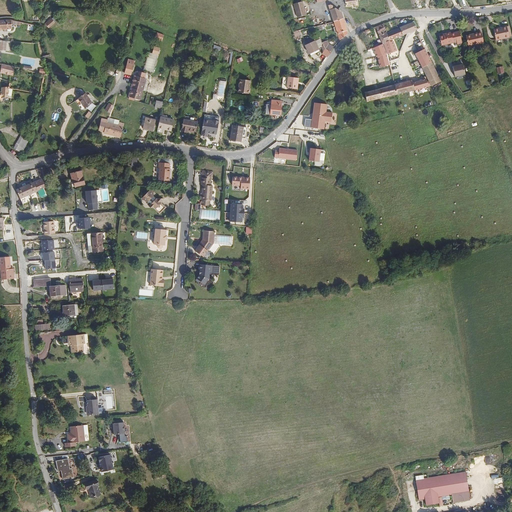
[(302,1),(294,4),(299,20),(307,18),(302,1)]
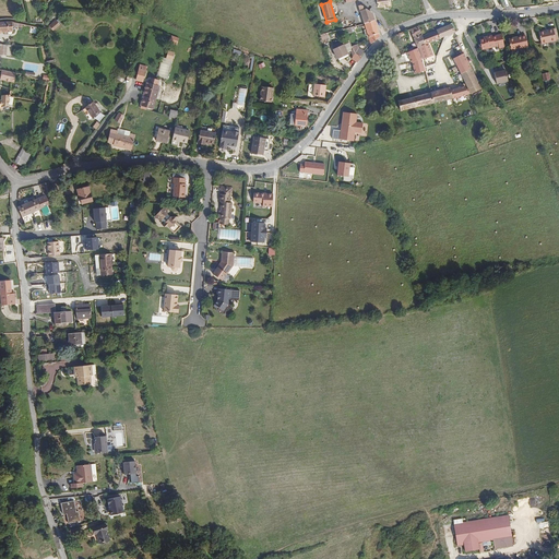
[(363,22),(375,19),(371,8),(363,3),(358,4),(363,22)]
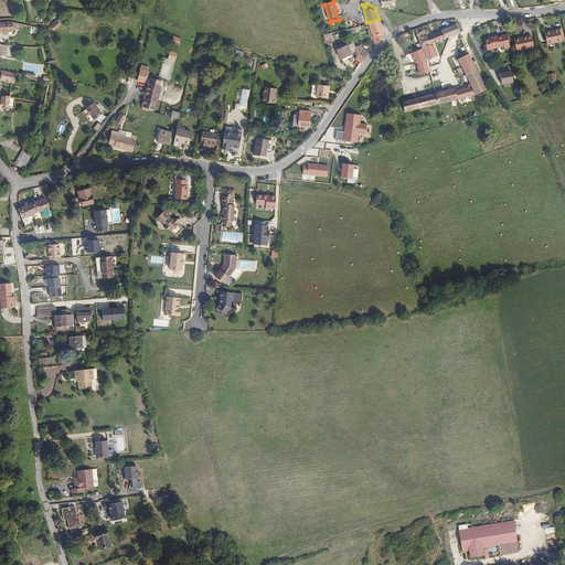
[(379,39),(383,35),(379,19),(366,22),(372,40),(373,43),(375,41),(379,39)]
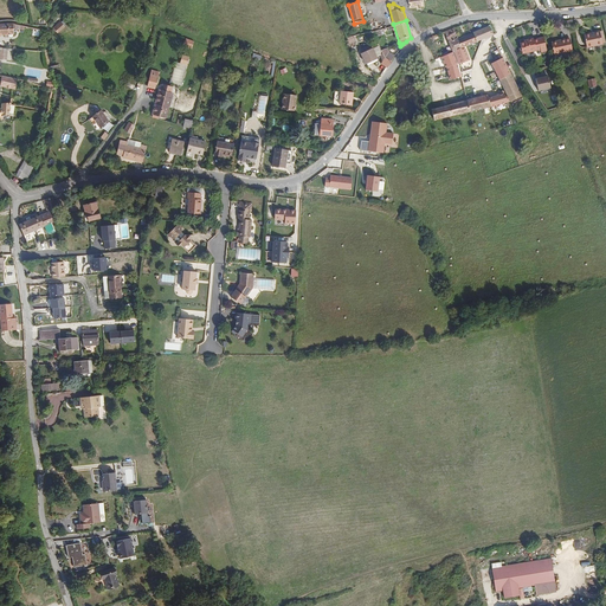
[(65,27),(60,21),(53,28),(58,33),(65,27)]
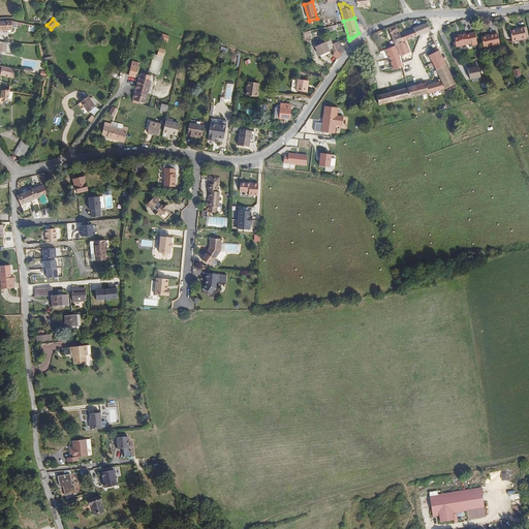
[(0,32),(16,31),(14,24),(0,25),(0,32)]
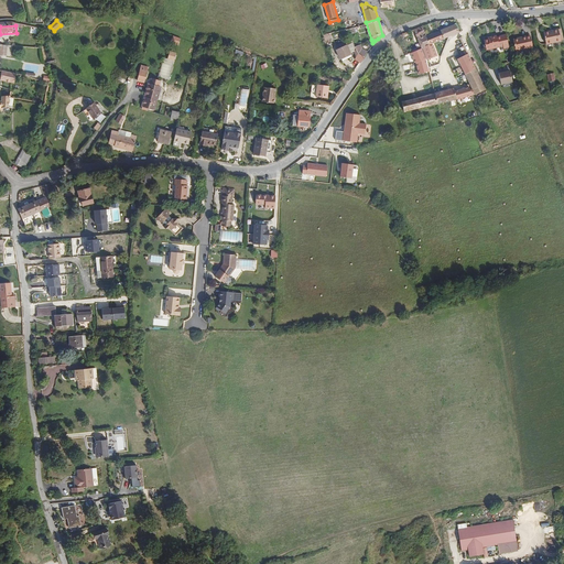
[(445,40),(459,34),(461,34),(456,25),(441,31),(445,40)]
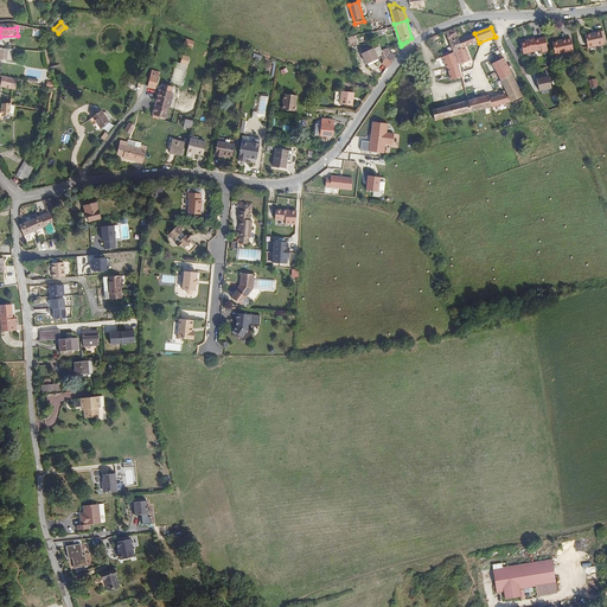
[(454,52),(462,49),(459,39),(455,30),(446,33),(454,52)]
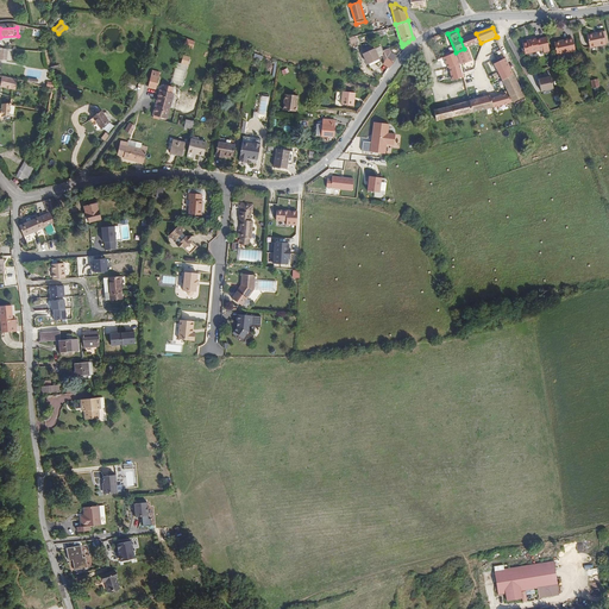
[(374,31),(370,32),(375,43),(359,50),(362,54),(368,51),(380,44),(374,31)]
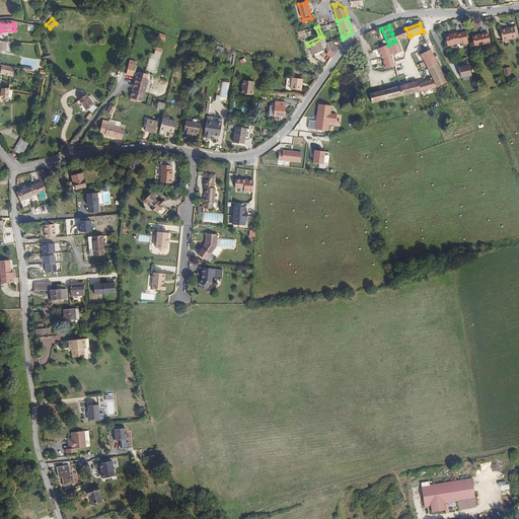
[(398,41),(410,36),(405,28),(392,33),(395,42),(398,41)]
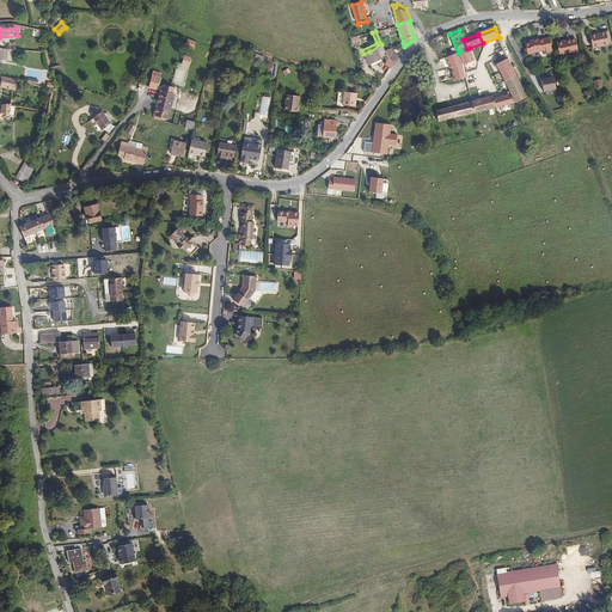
[(605,34),(591,36),(593,49),(607,46),(605,34)]
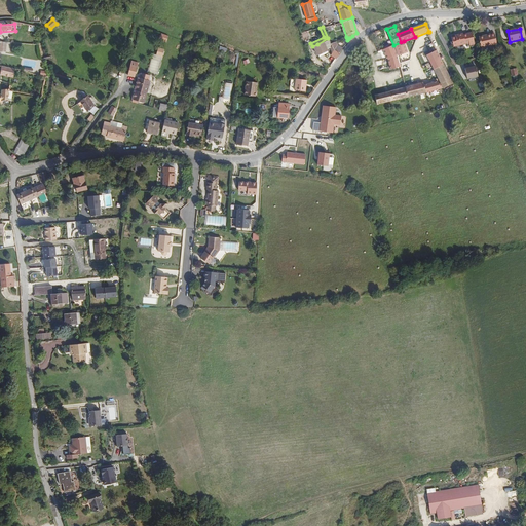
[(459,37),(453,38),(454,46),(472,43),(472,46),(476,45),(473,34),(464,35),(464,34),(458,35),(459,37)]
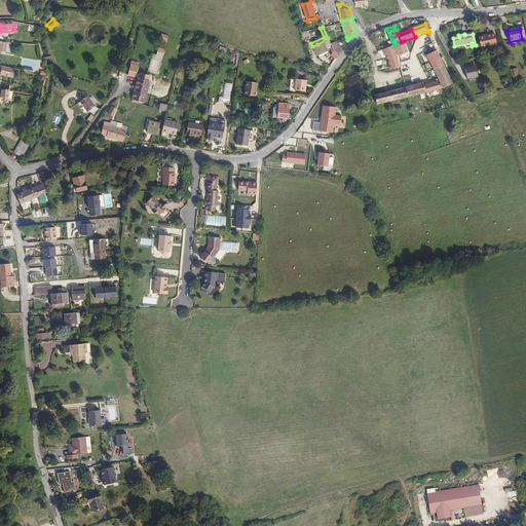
[(494,34),(479,37),(482,48),(497,45),(494,34)]
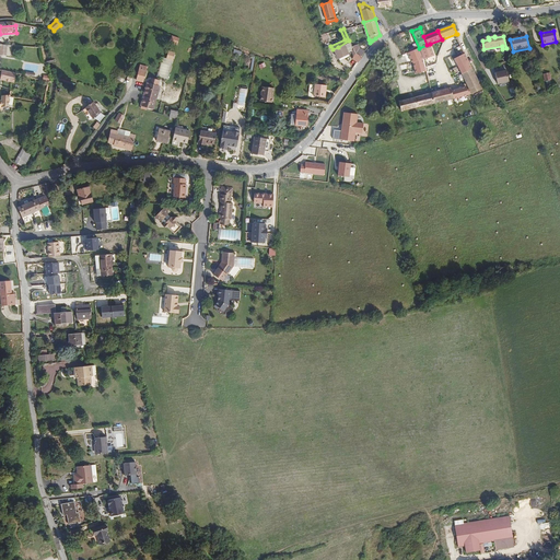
[(333,49),(336,58),(337,58),(347,54),(346,53),(350,50),(351,53),(351,55),(352,53),(347,46),(351,45),(349,41),(338,47),(333,49)]
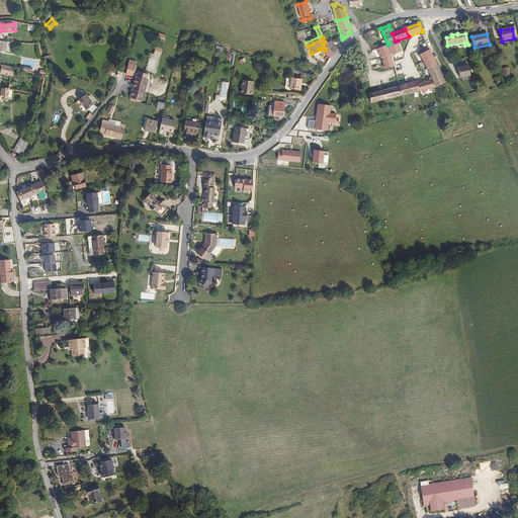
[(331,45),(329,40),(325,41),(329,50),(333,53),(336,49),(331,45)]
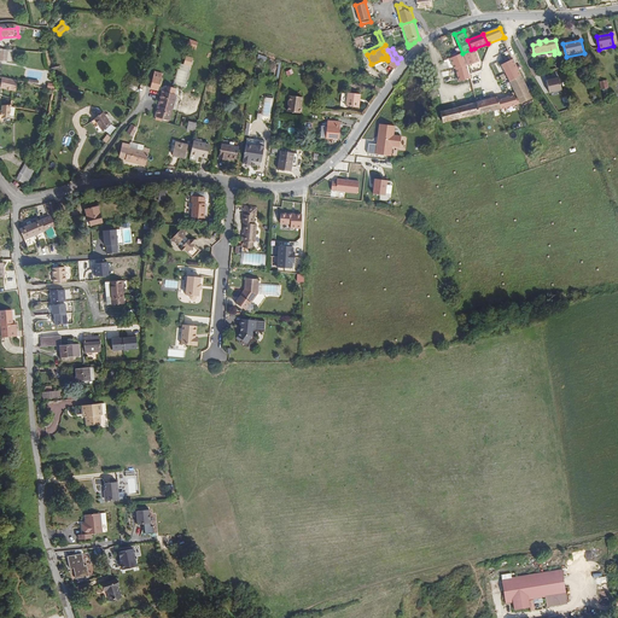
[(482,66),(474,48),(471,50),(462,53),(467,65),(468,71),(472,70),(482,66)]
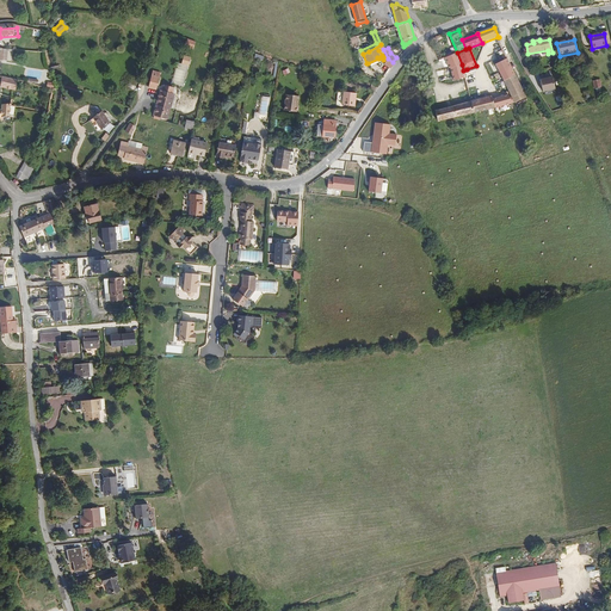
[(389,68),(393,62),(388,59),(383,49),(378,50),(384,57),(383,60),(386,61),(383,63),(387,67),(389,68)]
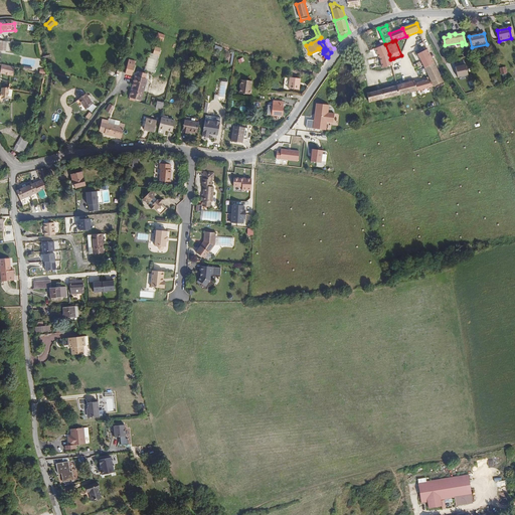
[(389,54),(385,44),(375,48),(376,51),(379,58),(389,54)]
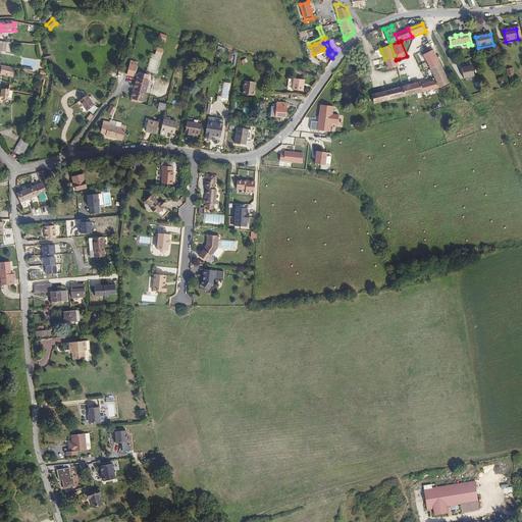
[(439,61),(435,53),(427,58),(430,65),(439,61)]
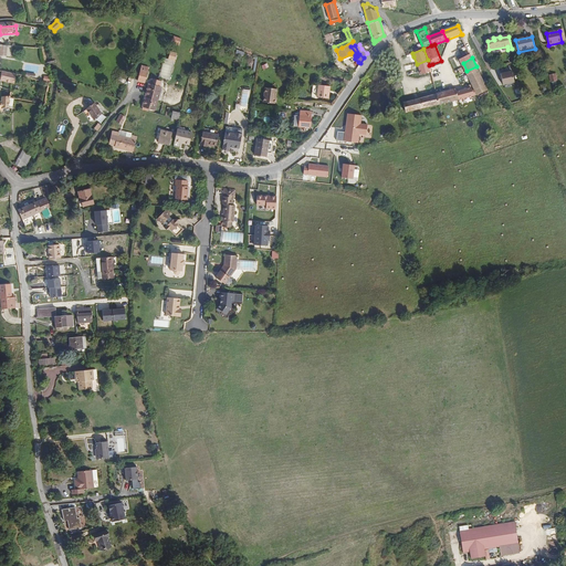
[(164,60),(160,76),(170,79),(175,62),(164,60)]
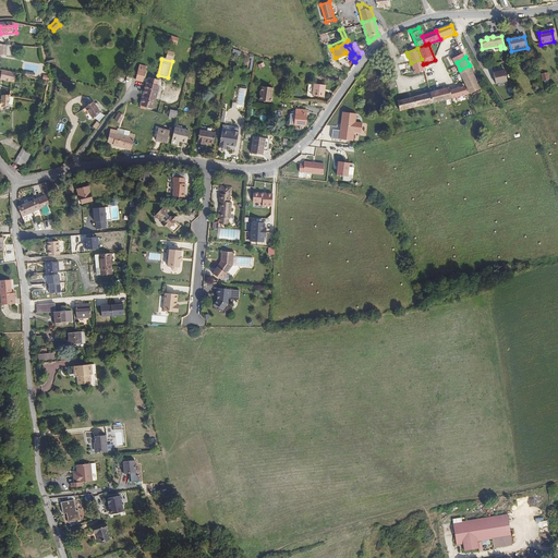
[(470,65),(460,70),(462,74),(461,74),(471,95),(482,89),(470,65)]
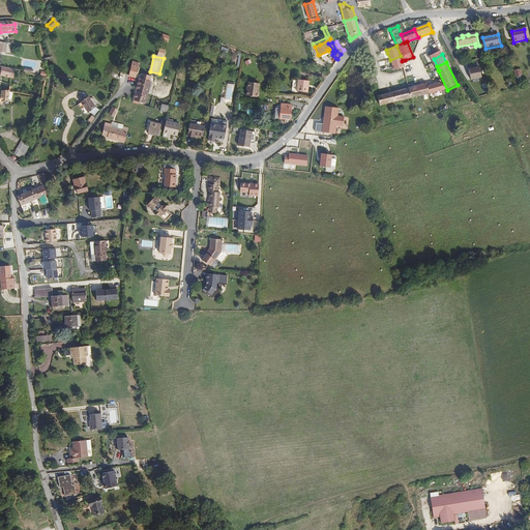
[(138,66),(134,64),(131,75),(139,76),(140,67),(140,66),(138,66)]
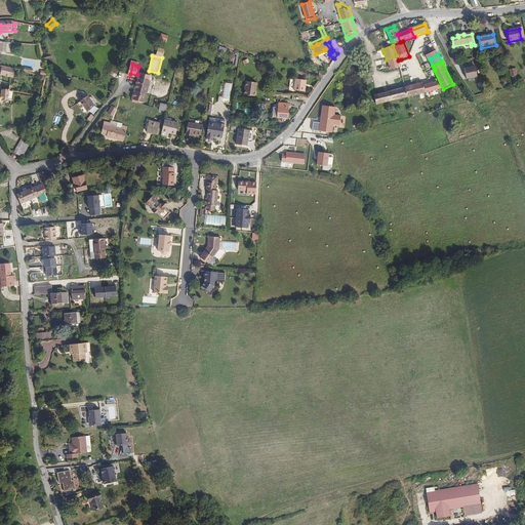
[(467,78),(478,77),(476,65),(465,67),(467,78)]
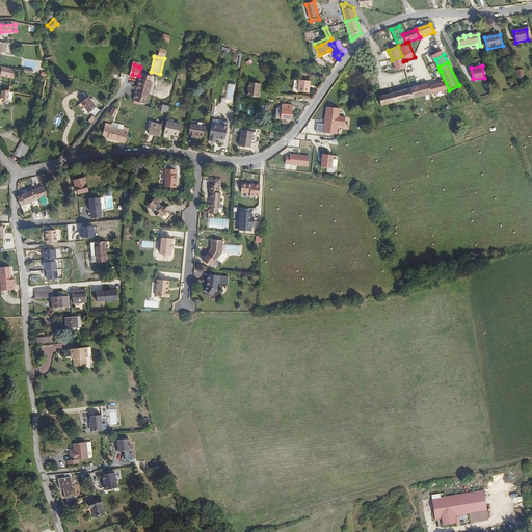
[(14,79),(15,71),(2,68),(0,77),(14,79)]
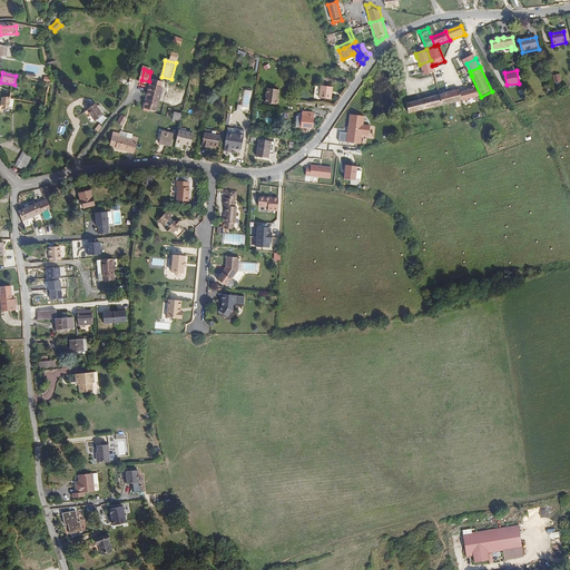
[(145,107),(150,109),(150,108),(156,110),(159,99),(164,86),(161,86),(155,84),(153,82),(151,82),(151,84),(151,85),(145,107)]
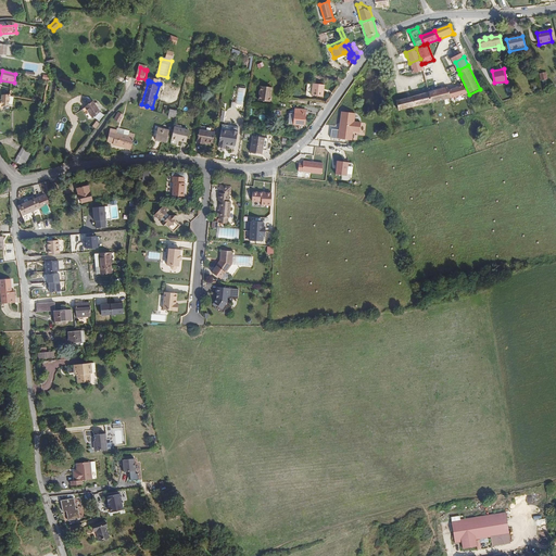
[(324,85),(307,83),(305,95),(321,97),(324,85)]
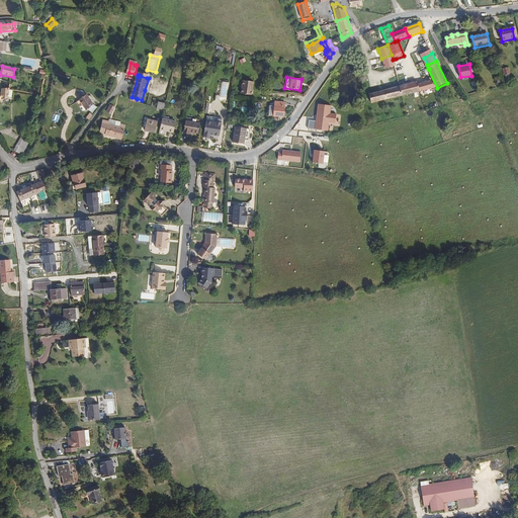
[(240,87),(252,88),(252,80),(247,80),(247,83),(241,82),(240,87)]
